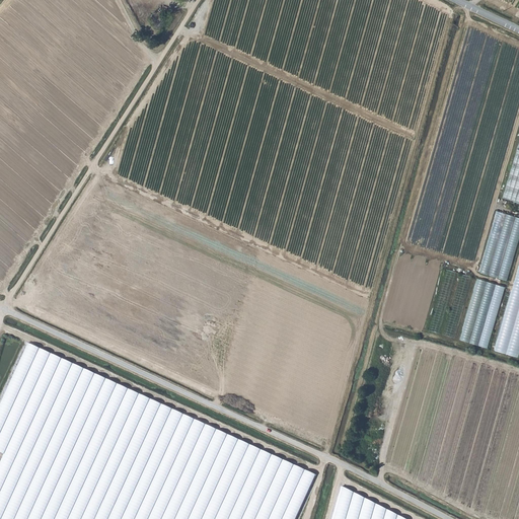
[(503,199),(518,203),(518,142),(517,149),(503,199)]
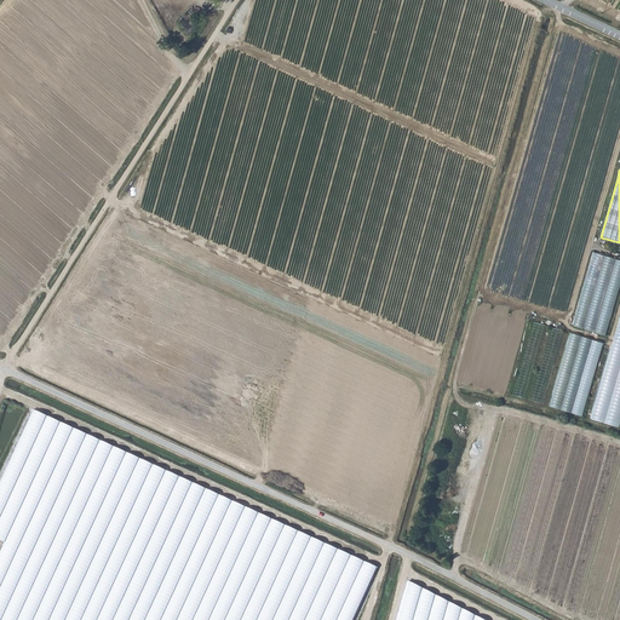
[(619,288),(619,260),(593,252),(573,326),(606,336),(619,288)]
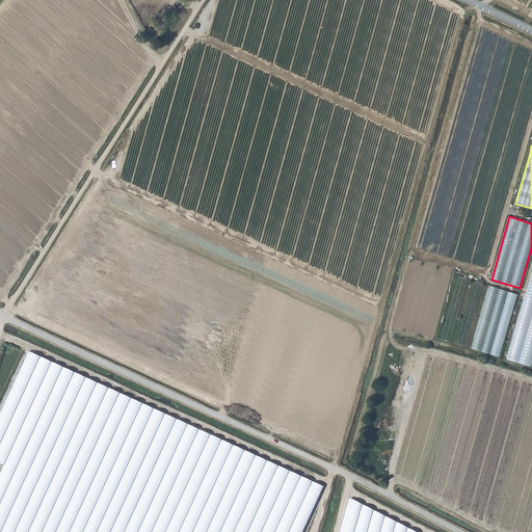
[(483,284),(410,263),(393,325),(466,347),(483,284)]
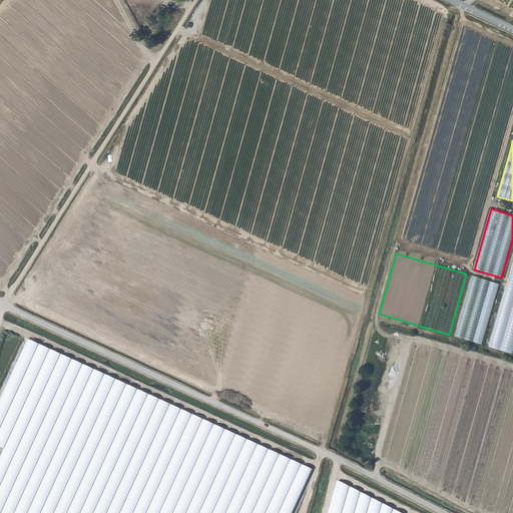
[(500,286),(472,278),(454,336),(483,346),(500,286)]
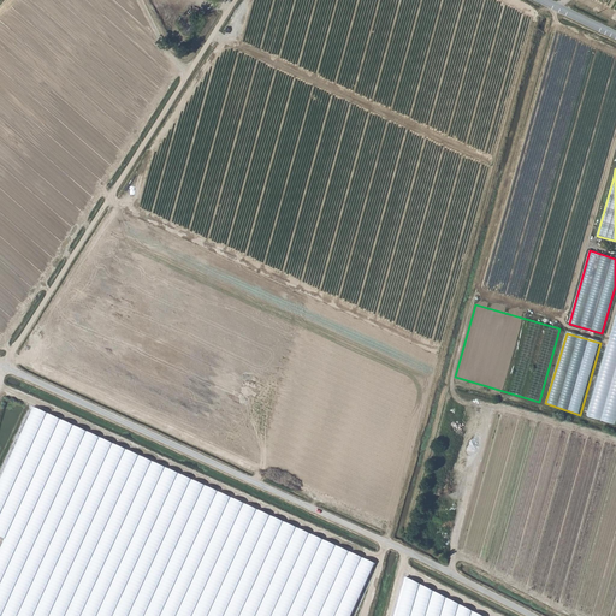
[(351,615),(377,563),(33,407),(0,478),(0,537),(173,615),(351,615)]
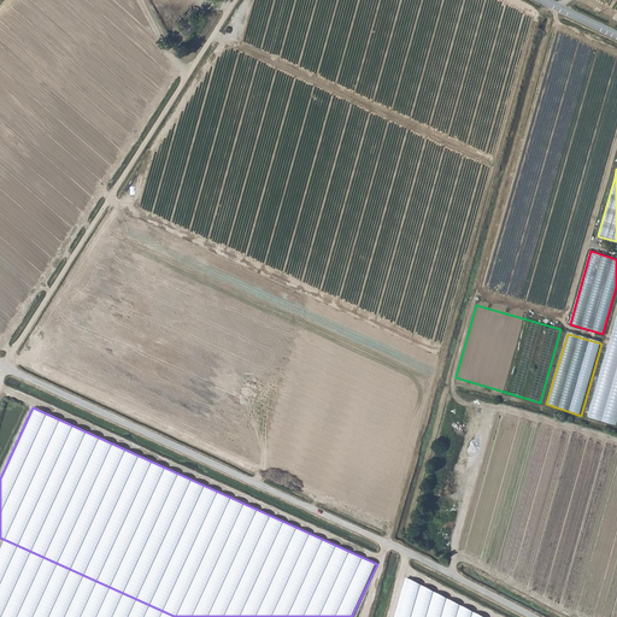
[(483,616),(405,577),(393,616),(483,616)]
